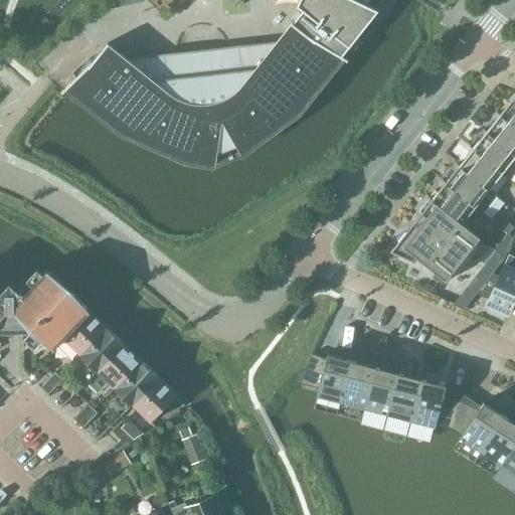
[(93,62),(62,92),(61,92),(61,93),(62,94),(67,89),(122,132),(187,160),(216,165),(218,153),(236,146),(241,154),(298,113),(341,57),(348,61),(349,59),(343,56),(379,10),(357,0),(300,0),(298,6),(304,11),(294,23),(293,22),(293,23),(277,42),(128,59),(108,43),(93,62)]
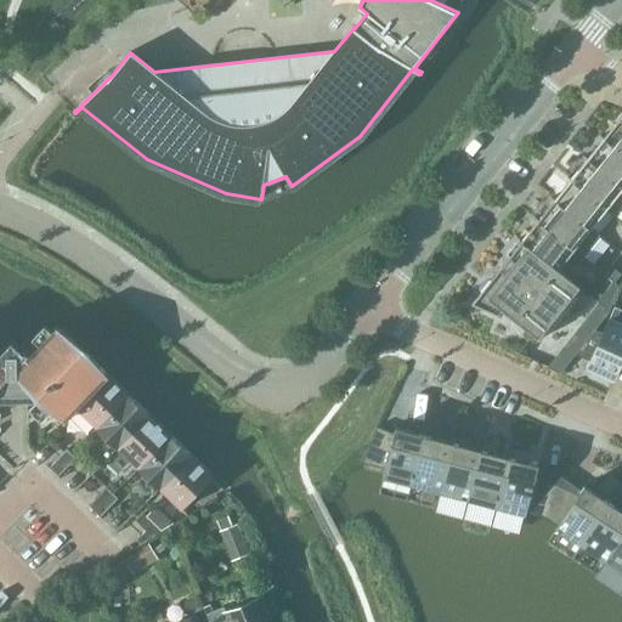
[(621,120),(605,142),(601,139),(601,140),(621,156),(621,120)]
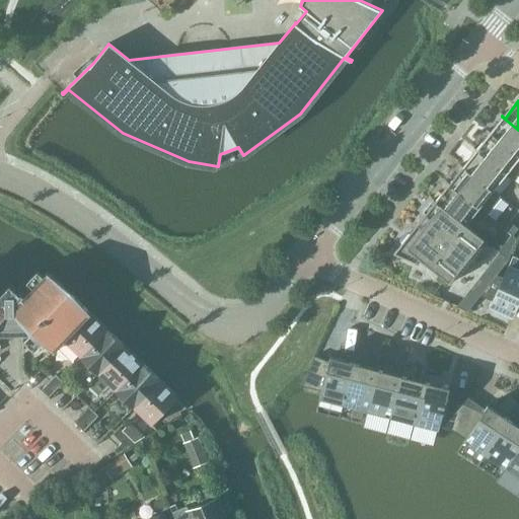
[(489,133),(489,134),(518,157),(518,130),(502,117),(504,120),(492,135),(489,133)]
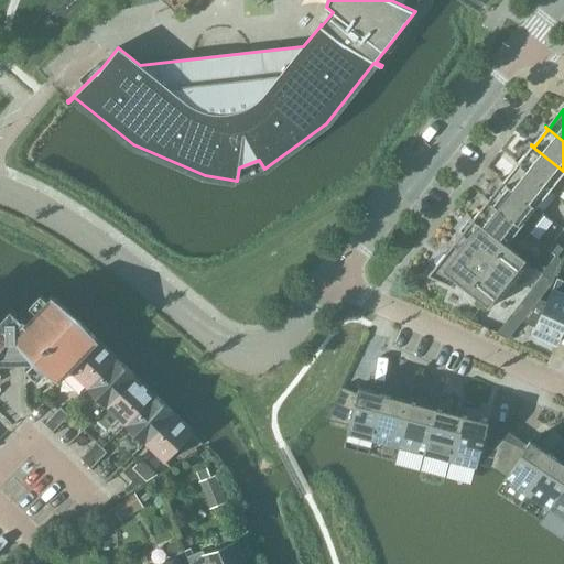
[(519,165),(516,163),(516,164),(552,193),(560,198),(563,193),(563,171),(531,145),(530,145),(533,148),(519,165)]
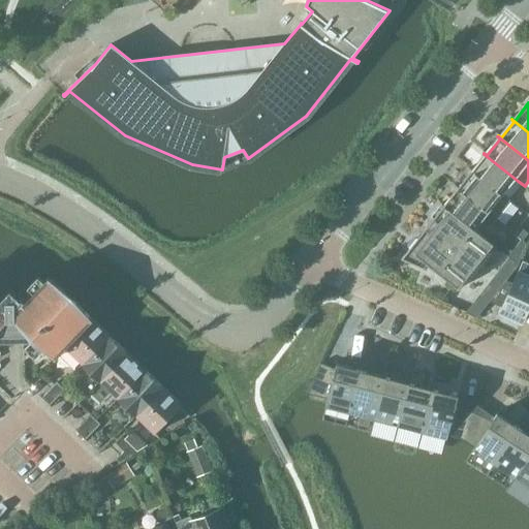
[(484,154),(486,156),(473,173),(470,170),(470,172),(504,198),(518,181),(484,154)]
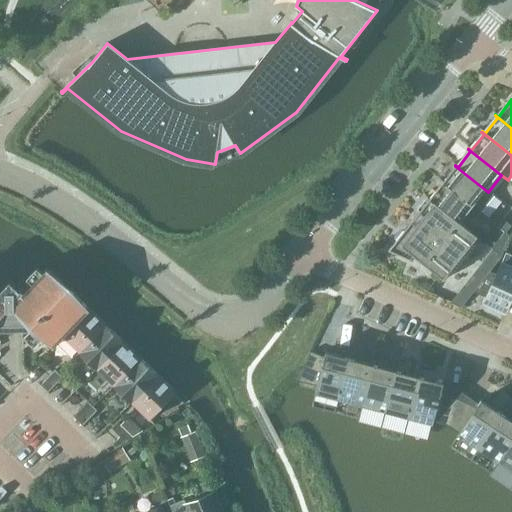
[(481,214),(495,197),(455,166),(454,166),(457,168),(444,184),(442,182),(441,182),(481,214)]
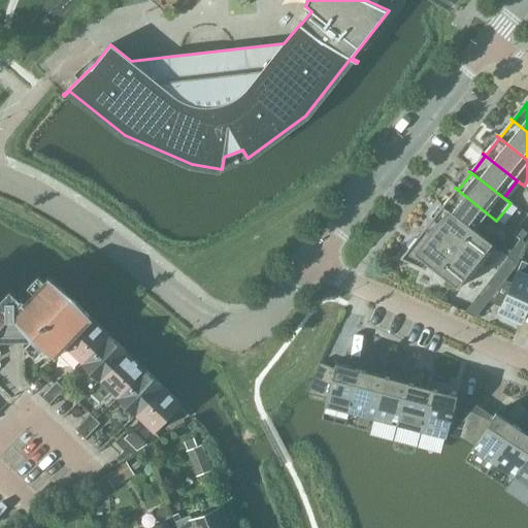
[(489,216),(455,188),(455,189),(458,191),(444,207),(441,205),(475,233),(487,242),(491,237),(485,232),(494,220),(489,216)]
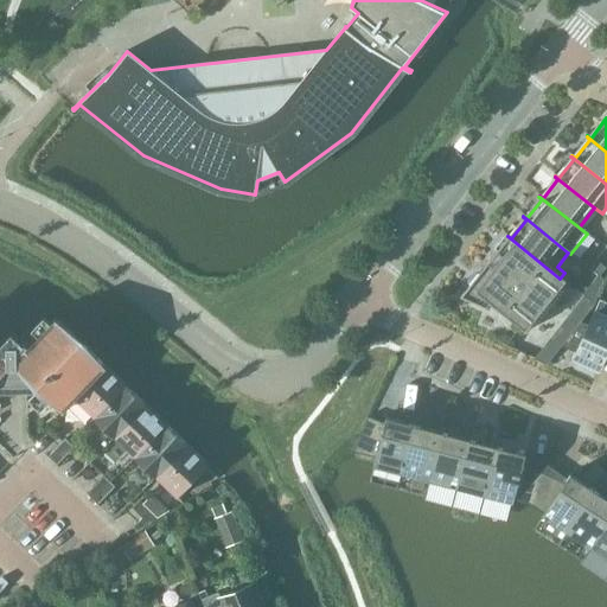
[(526,333),(525,334),(526,336),(563,291),(562,289),(567,285),(508,236),(506,237),(510,240),(462,300),(491,312),(491,311),(490,310),(492,306),(526,333)]
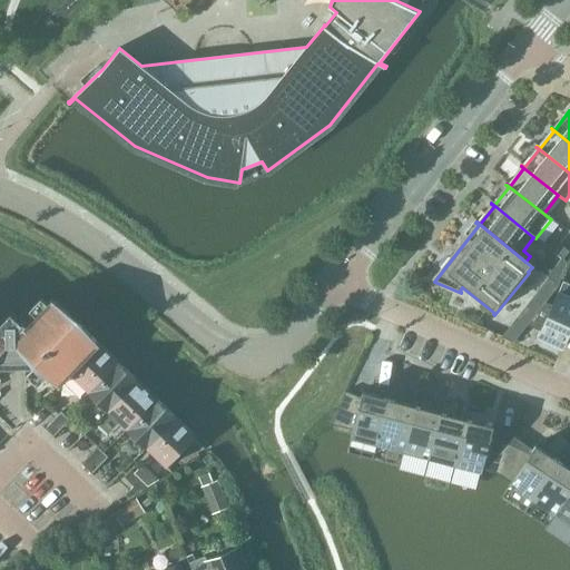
[(569,254),(561,247),(556,254),(564,261),(564,262),(569,255),(569,254)]
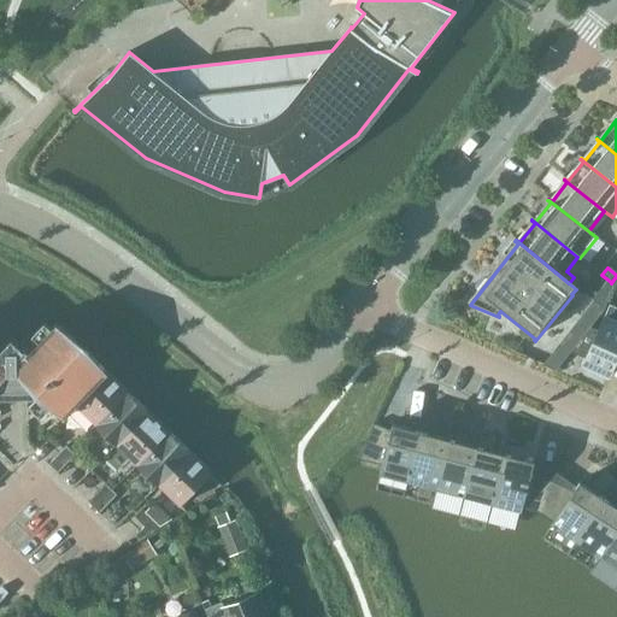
[(594,303),(597,305),(601,309),(606,312),(611,295),(616,288),(616,287),(611,283),(611,282),(594,303)]
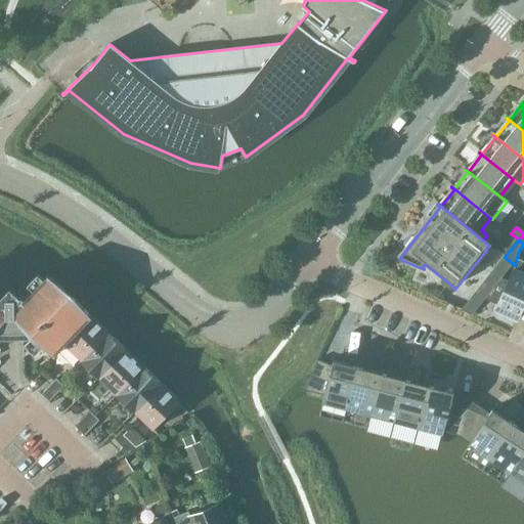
[(497,305),(496,308),(519,318),(523,306),(523,260),(519,258),(509,280),(505,278),(487,300),(497,305)]
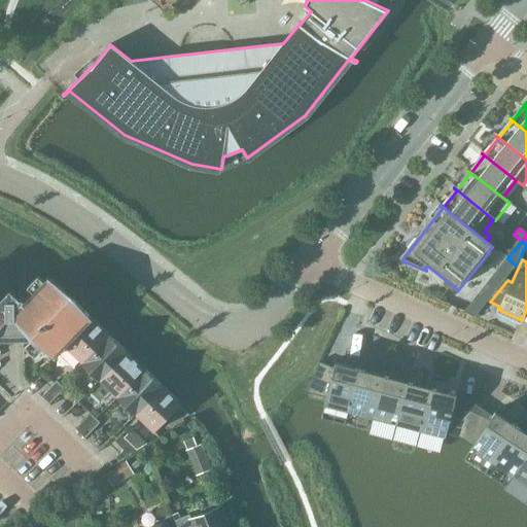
[(487,307),(518,267),(510,260),(478,300),(487,307)]
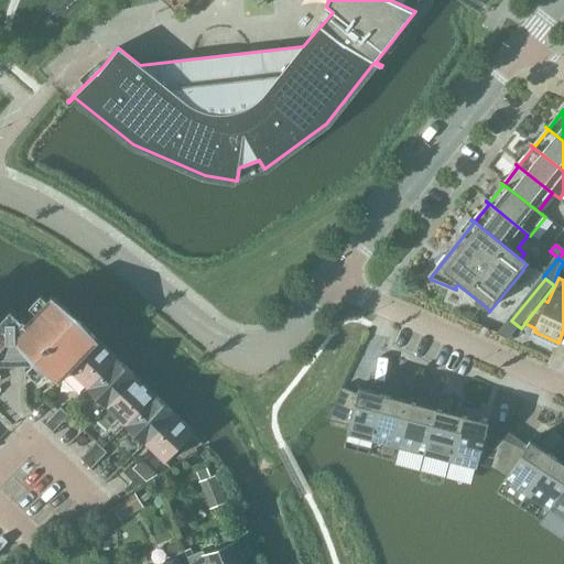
[(0,356),(2,356),(25,356),(25,375),(34,375),(44,365),(60,380),(98,340),(52,296),(25,323),(12,310),(0,321),(0,375),(1,376),(0,356)]
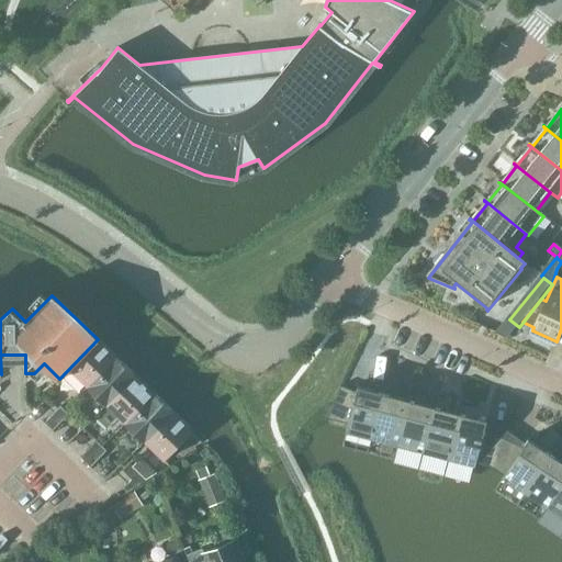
[(88,388),(116,357),(98,339),(59,379),(60,379),(69,370),(88,388)]
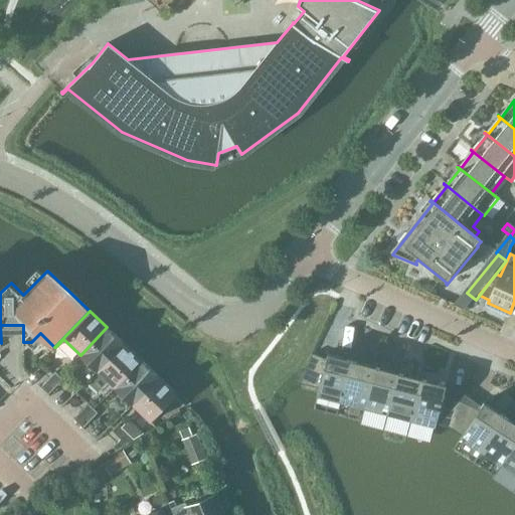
[(124,344),(107,327),(80,355),(98,371),(124,344)]
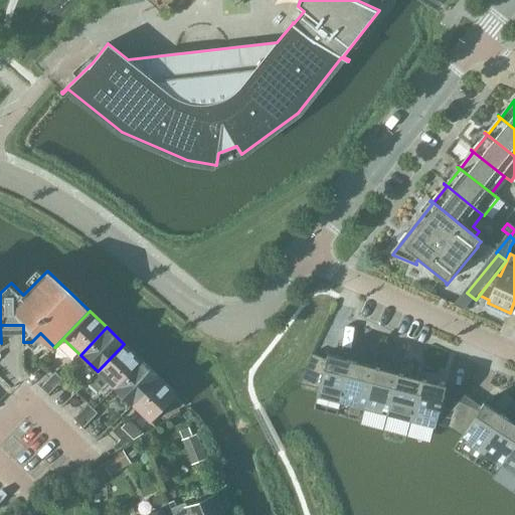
[(142,361),(124,344),(98,371),(115,388),(142,361)]
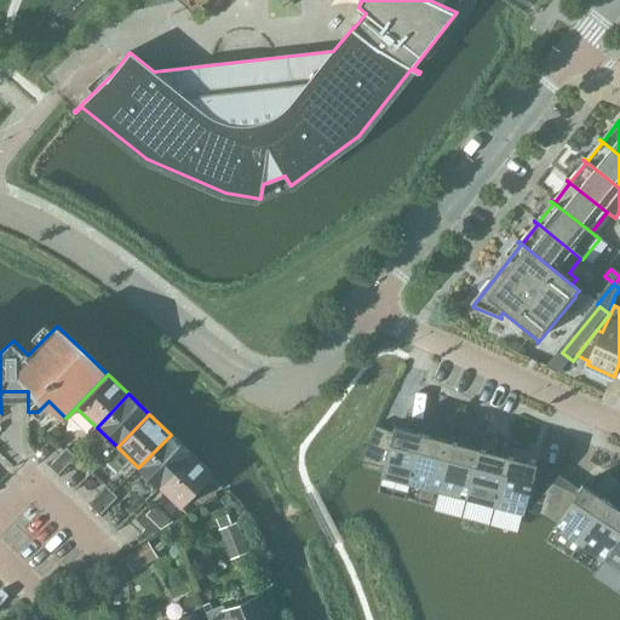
[(383,474),(411,481),(423,435),(395,426),(392,434),(375,426),(360,461),(384,468),(383,474)]
